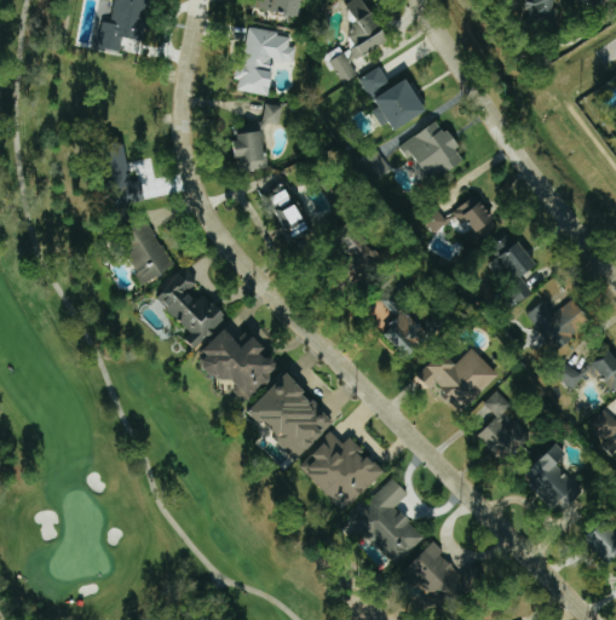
[(91,44),(115,49),(117,35),(139,40),(147,0),(109,0),(105,21),(96,18),(91,44)]
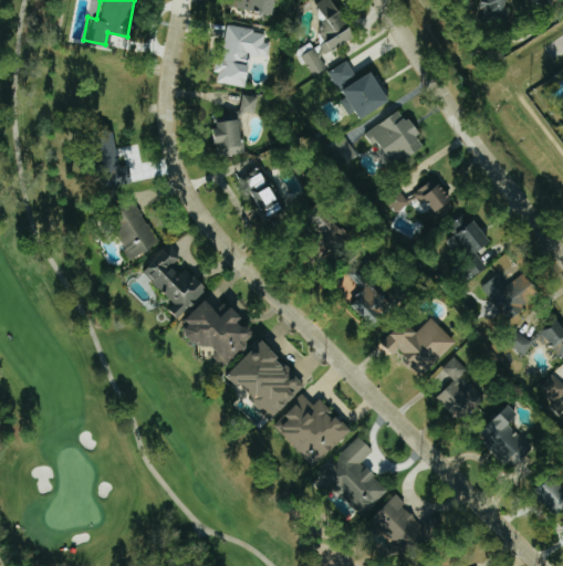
[(354,38),(333,0),(321,0),(312,4),(325,28),(315,33),(321,43),(300,55),(312,76),(326,69),(320,58),(354,38)]
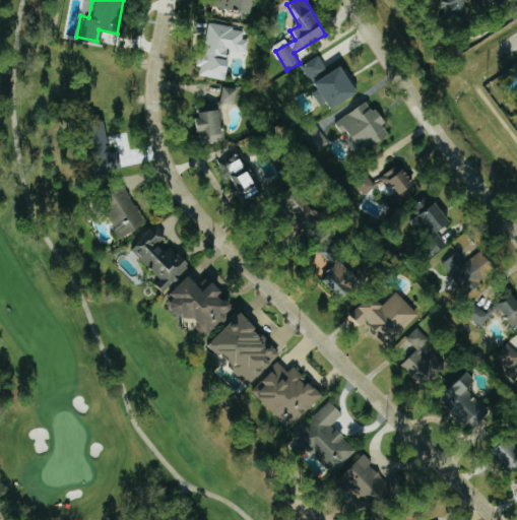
[(200,76),(224,80),(230,50),(245,53),(247,40),(241,40),(243,29),(209,23),(200,76)]
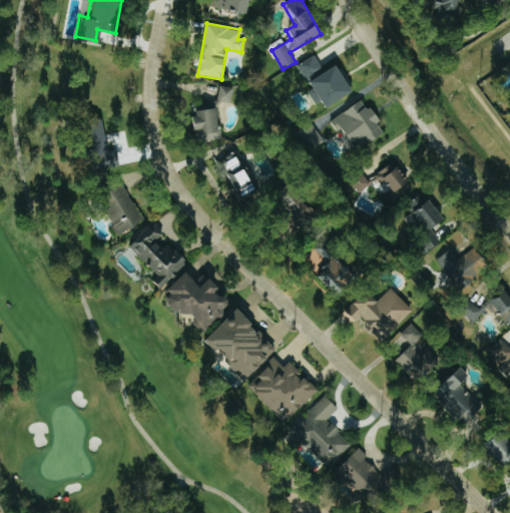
[(353,93),(338,65),(324,73),(314,55),(298,64),(311,89),(309,90),(316,103),(322,100),(327,108),(353,93)]
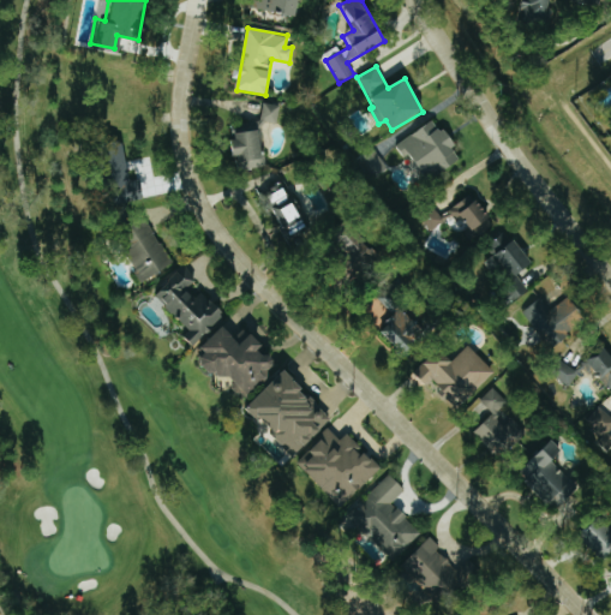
[(263,167),(259,124),(279,123),(276,103),(259,105),(261,121),(232,124),(235,169),(263,167)]
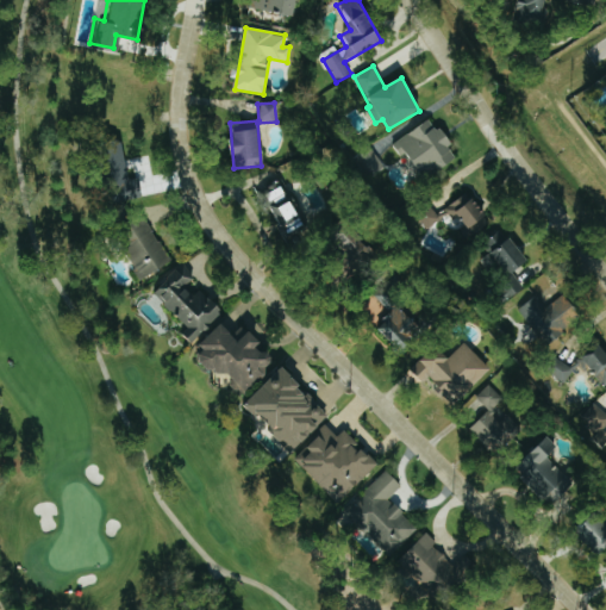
[(391,144),(400,157),(406,153),(426,180),(457,157),(429,117),(391,144)]
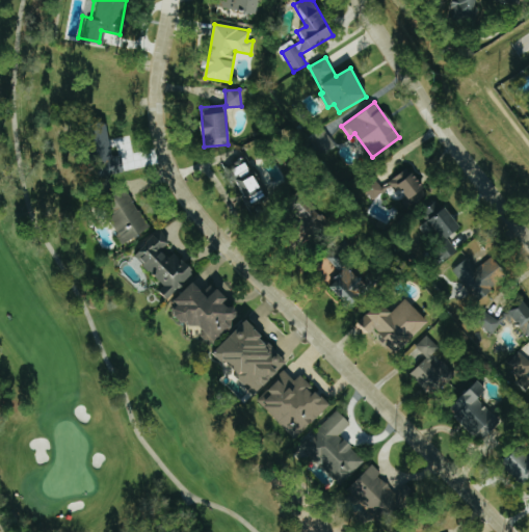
[(78,126),(100,122),(107,156),(115,154),(120,170),(79,179),(76,162),(85,160),(78,126)]
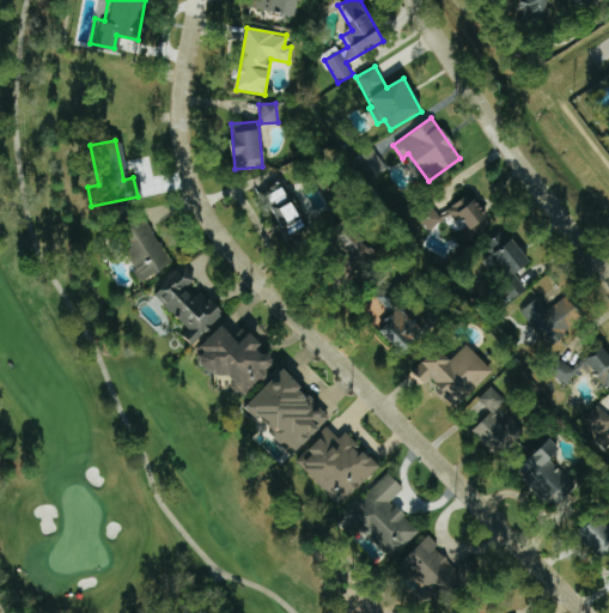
[(306,223),(278,181),(259,194),(287,236),(306,223)]
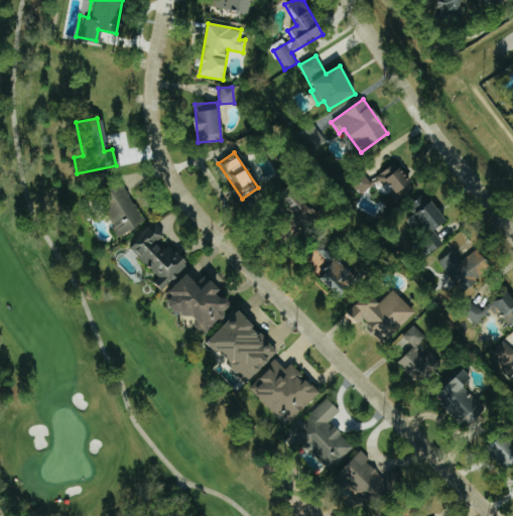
[(401,197),(414,184),(393,161),(370,181),(373,184),(378,179),(385,186),(389,182),(401,197)]
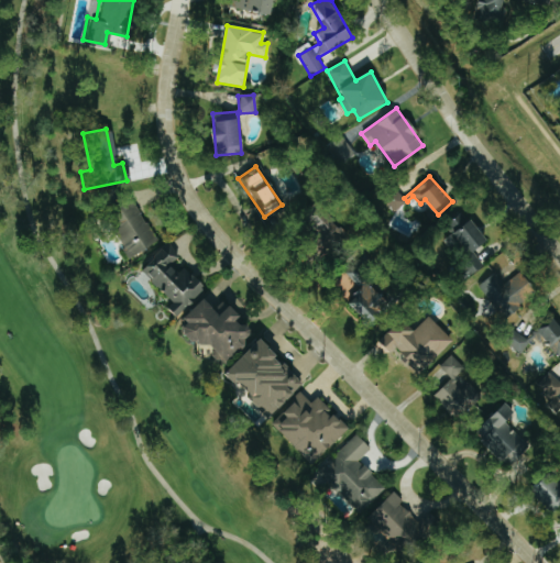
[(406,201),(396,189),(385,199),(394,211),(406,201)]
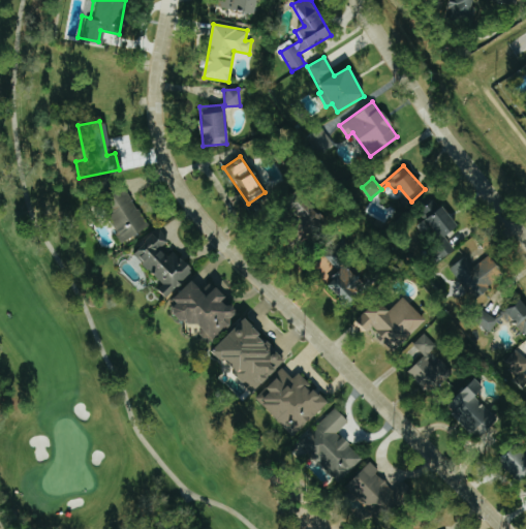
[(117,241),(144,223),(118,183),(91,200),(117,241)]
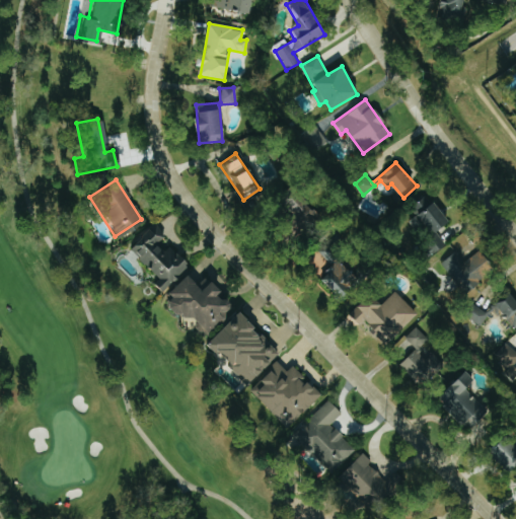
[(436,231),(449,223),(431,194),(413,206),(430,234),(419,241),(428,256),(445,245),(436,231)]
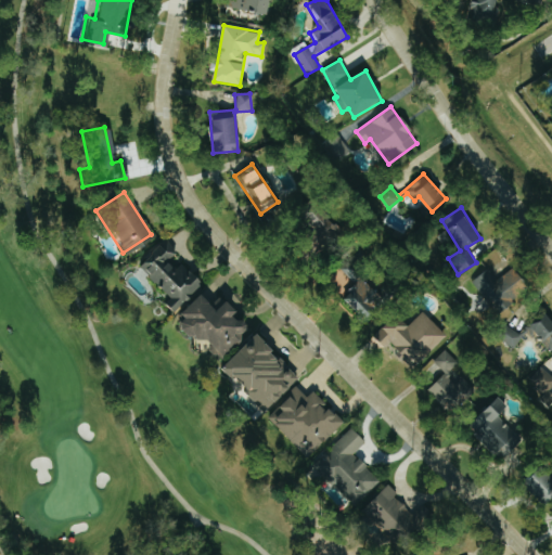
[(161,302),(168,310),(197,284),(194,281),(196,279),(176,261),(172,266),(164,257),(171,252),(163,237),(135,263),(144,274),(167,294),(161,302)]
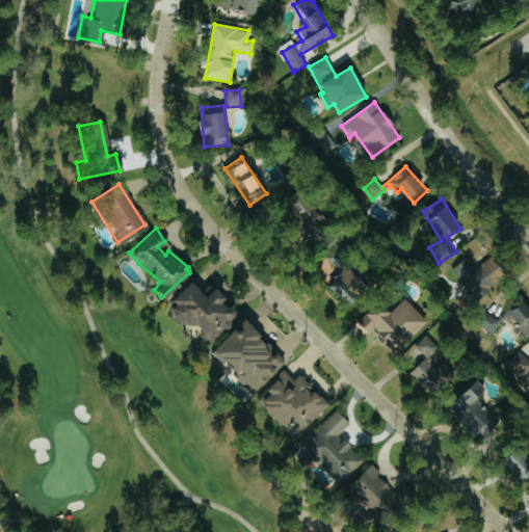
[(451,269),(475,300),(507,275),(492,256),(475,268),(467,257),(451,269)]
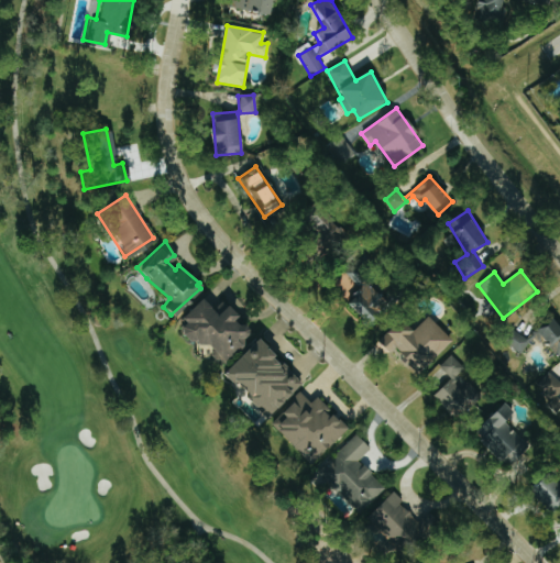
[(177,316),(198,295),(212,310),(223,300),(234,311),(230,317),(234,321),(241,321),(244,324),(244,330),(242,334),(245,339),(223,360),(221,363),(216,356),(211,356),(208,354),(207,346),(208,345),(205,341),(194,341),(190,338),(185,337),(177,328),(177,316)]
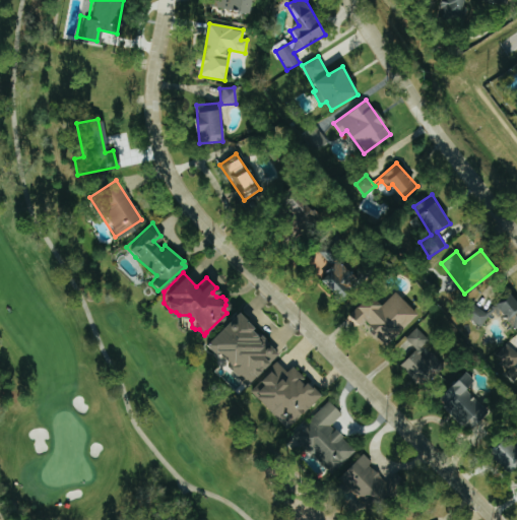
[(382,306),(370,294),(344,320),(356,330),(363,322),(387,344),(417,313),(395,291),(382,306)]
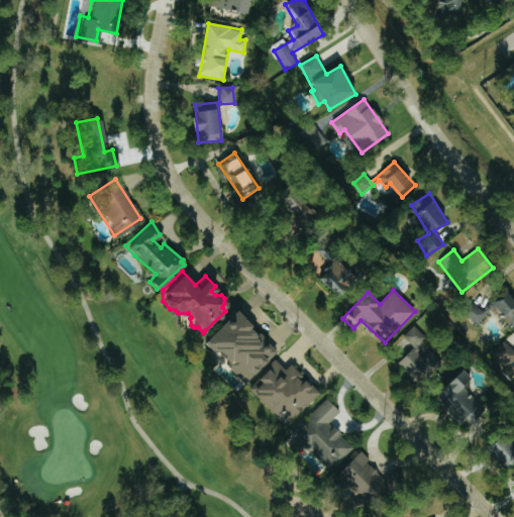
[(513,324),(513,299),(508,292),(494,303),(513,326),(513,324)]
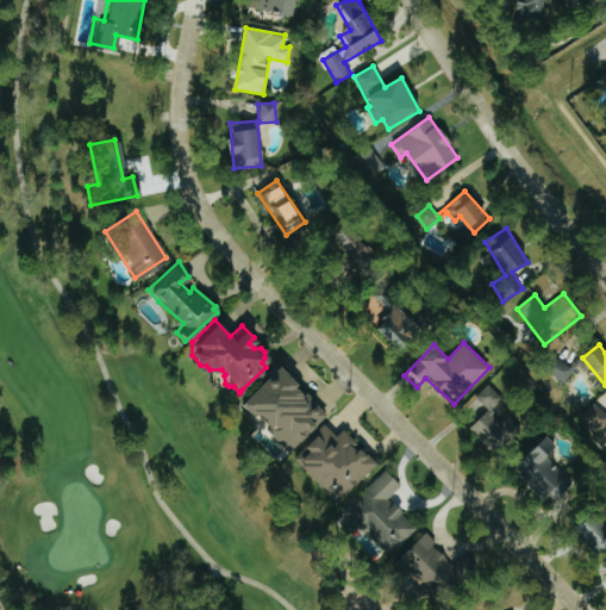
[(550,372),(563,381),(573,369),(558,359),(550,372)]
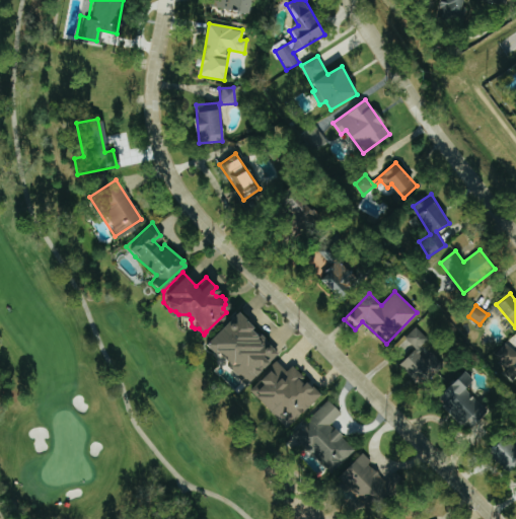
[(202,342),(235,309),(276,352),(242,383),(202,342)]
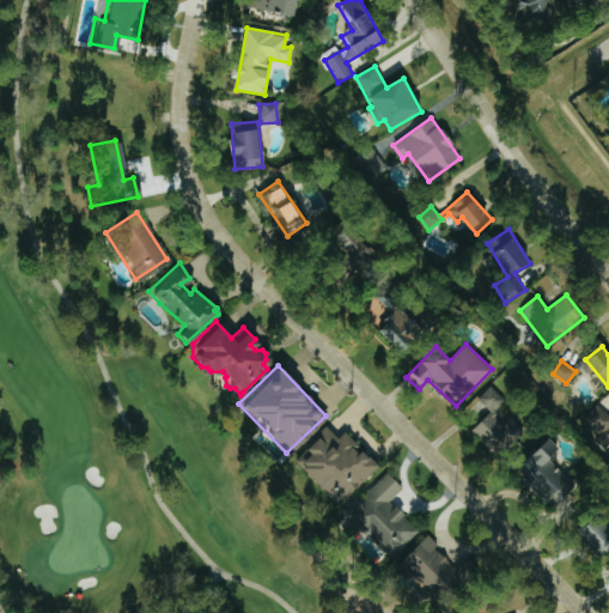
[(470,431),(497,456),(523,430),(500,408),(506,402),(489,386),(476,399),(489,412),(470,431)]
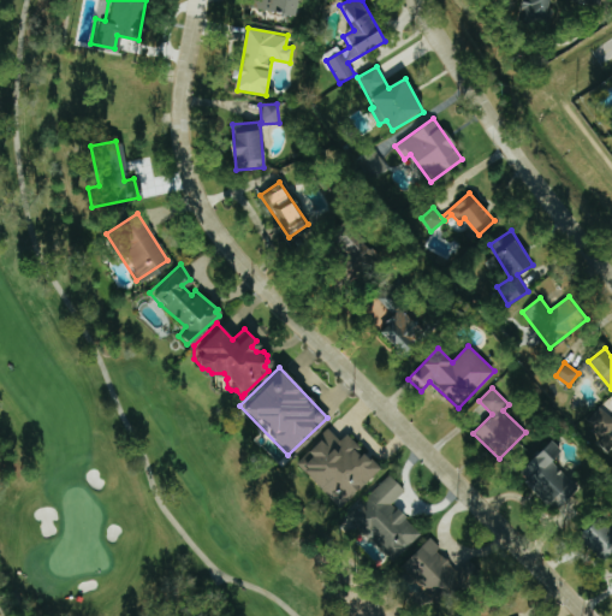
[(333,505),(374,465),(342,432),(336,439),(324,427),(290,461),(333,505)]
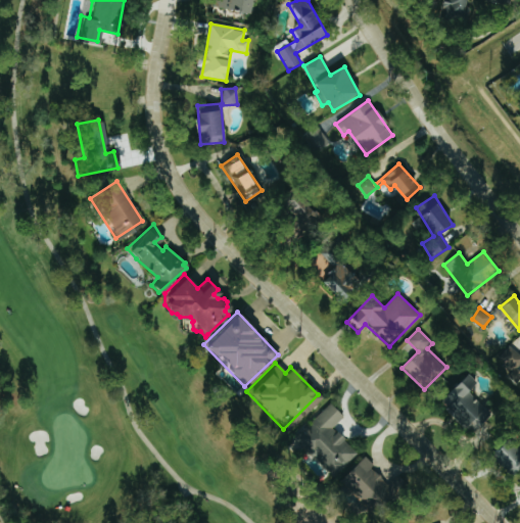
[(441,403),(475,432),(492,412),(459,383),(441,403)]
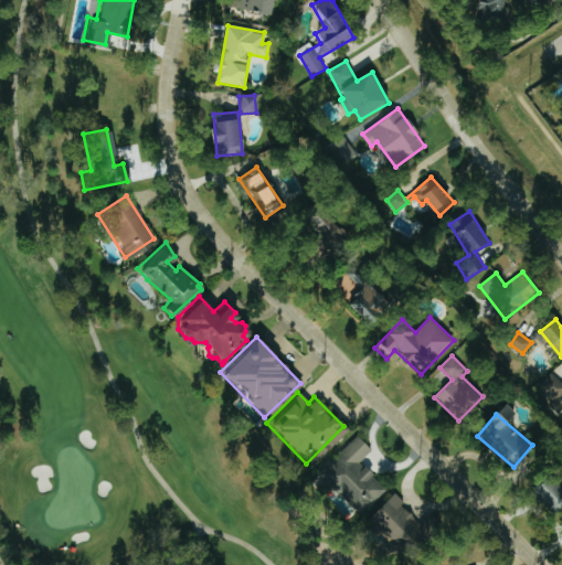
[(315,471),(357,513),(382,488),(354,460),(368,448),(353,434),(315,471)]
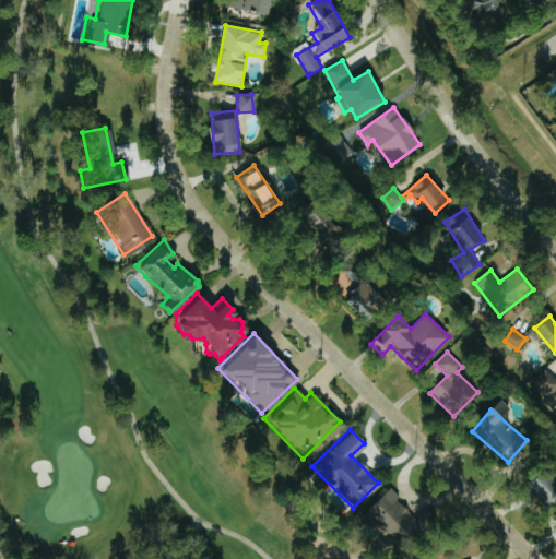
[(555,502),(555,477),(547,467),(530,484),(552,507),(555,502)]
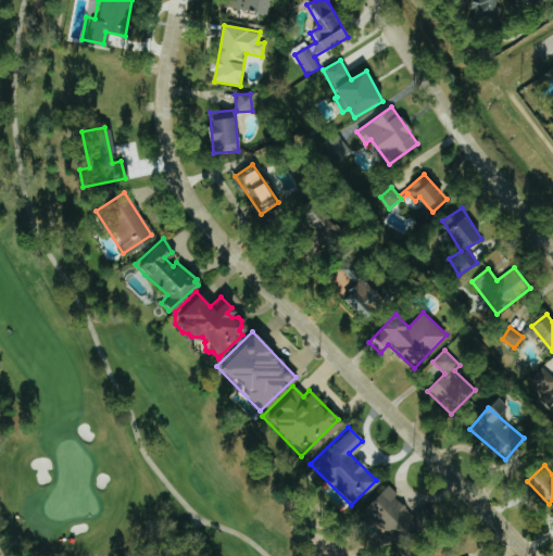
[(357,509),(393,545),(412,528),(415,532),(431,516),(419,504),(409,515),(390,495),(393,492),(385,482),(357,509)]
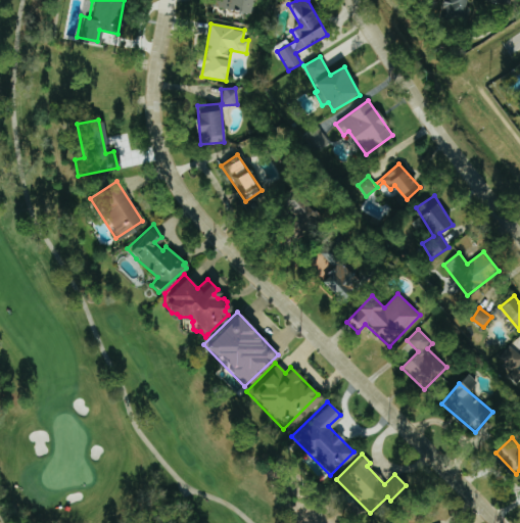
[(388,522),(385,519),(405,498),(420,515),(415,520),(417,522),(388,522)]
